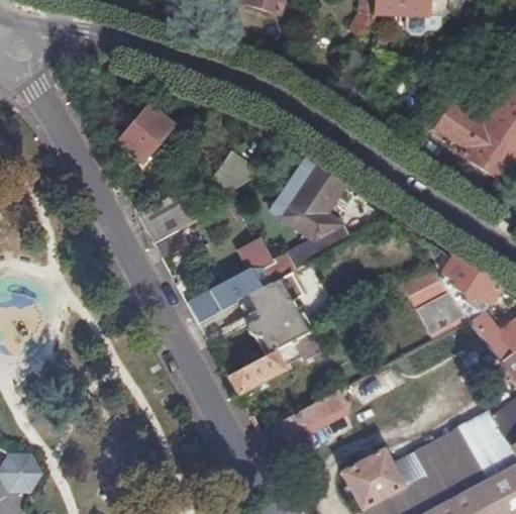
[(243,0),(242,3),(277,14),(281,0),(243,0)]
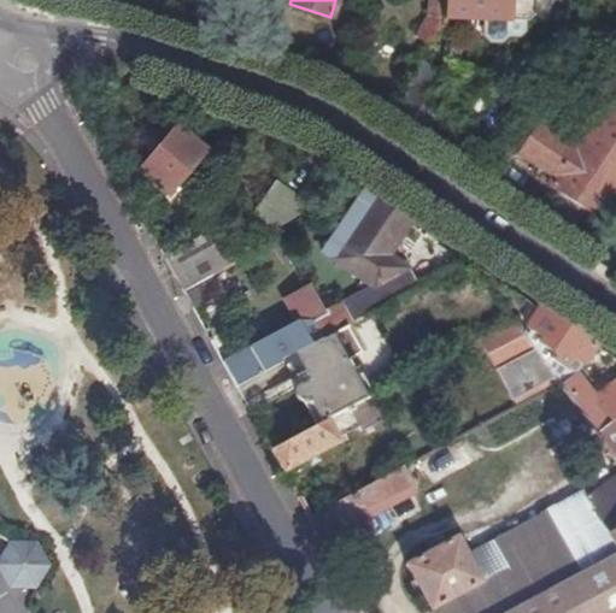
[(447,18),(447,0),(432,0),(432,16),(412,42),(429,52),(447,18)]
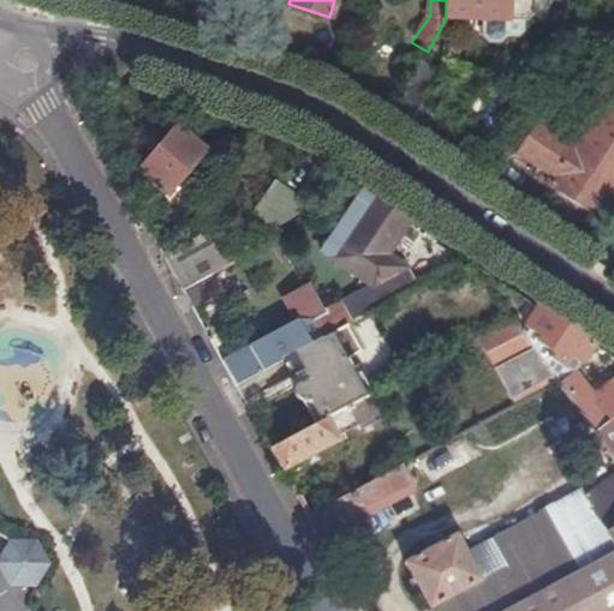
[(446,0),(446,18),(507,21),(508,29),(516,29),(516,19),(526,19),(532,12),(531,0),(446,0)]
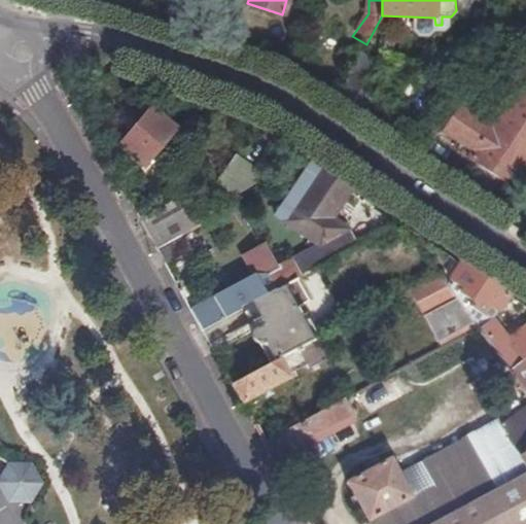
[(361,51),(338,95),(355,106),(379,62),(361,51)]
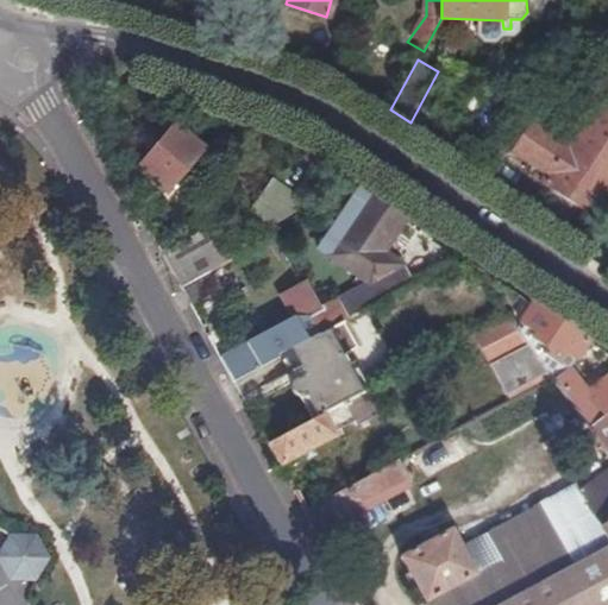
[(607,83),(568,145),(533,123),(514,151),(549,174),(544,182),(593,215),(607,191),(607,83)]
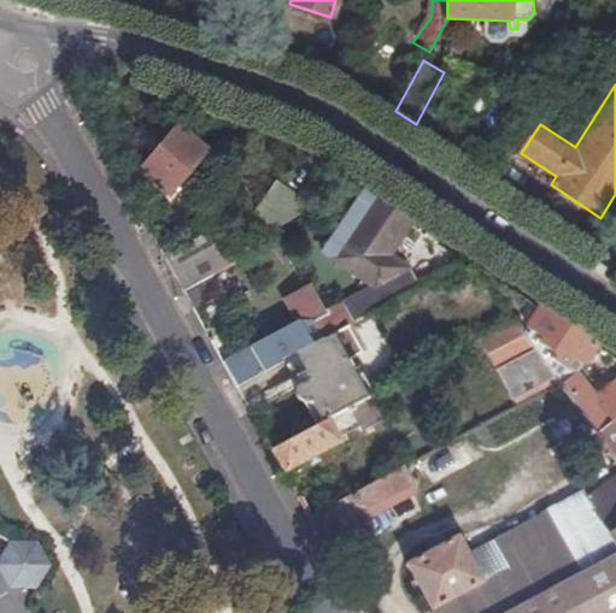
[(205,147),(176,123),(138,169),(166,193),(163,198),(169,202),(179,190),(174,186),(177,181),(188,189),(204,170),(194,161),(205,147)]
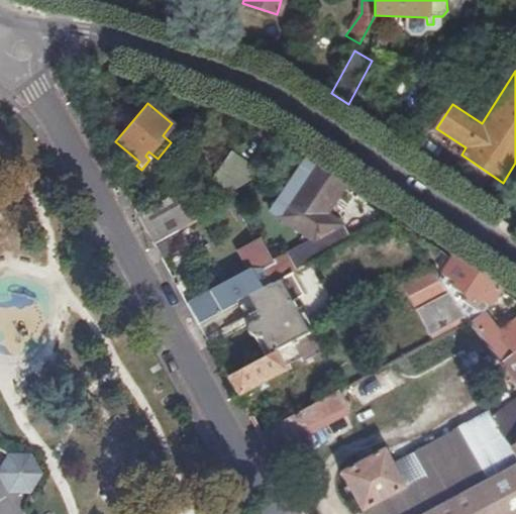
[(263,170),(280,142),(269,134),(250,163),(231,150),(212,180),(229,190),(263,170)]
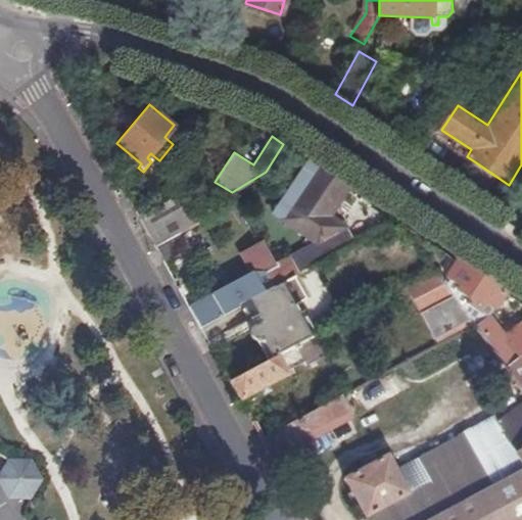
[(297,272),(356,240),(345,221),(343,224),(329,213),(346,185),(310,160),(276,211),(307,233),(303,240),(307,243),(275,262),(276,264),(265,270),(272,286),(297,272)]
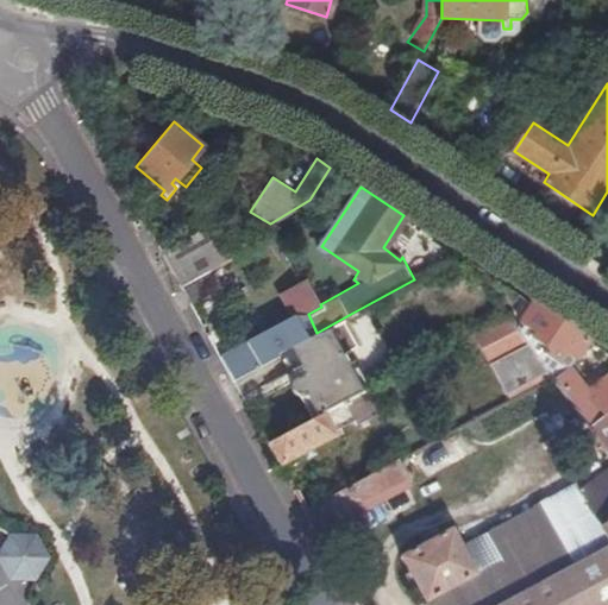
[(607,191),(593,215),(605,224),(607,218),(607,191)]
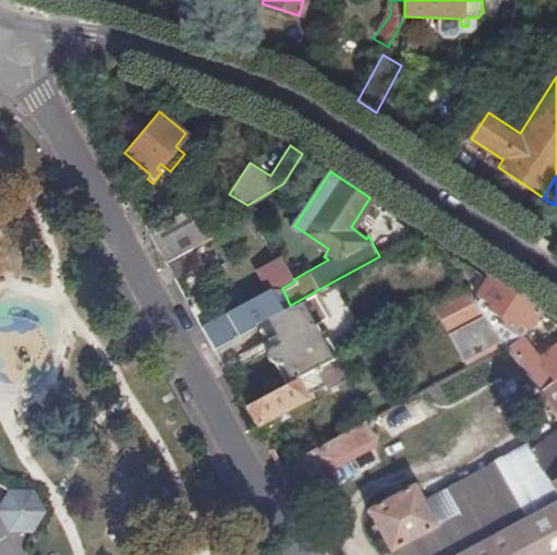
[(195,245),(214,236),(197,204),(148,230),(166,262),(195,245)]
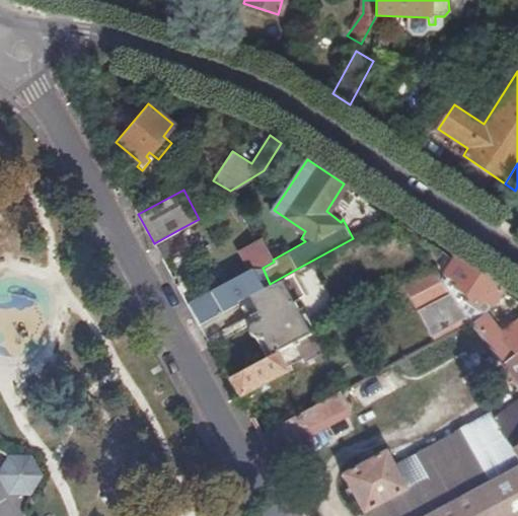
[(189,242),(181,228),(154,243),(162,258),(189,242)]
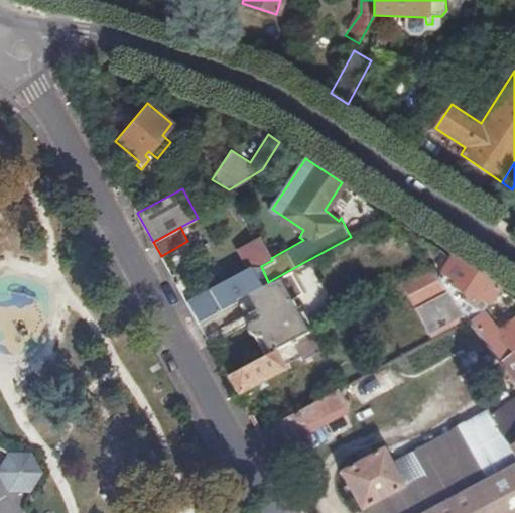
[(240,297),(268,282),(261,266),(272,260),(271,258),(259,236),(239,248),(248,267),(185,300),(197,321),(240,297)]
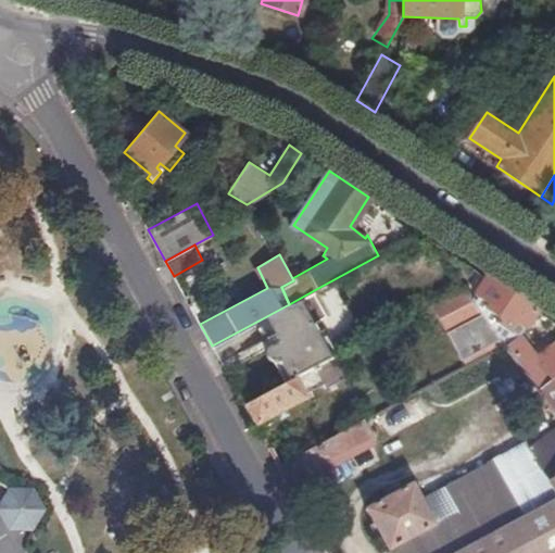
[(538,388),(554,374),(554,341),(534,355),(519,337),(537,309),(487,275),(476,293),(489,302),(486,308),(499,316),(496,322),(518,336),(513,339),(509,334),(501,338),(505,343),(538,388)]
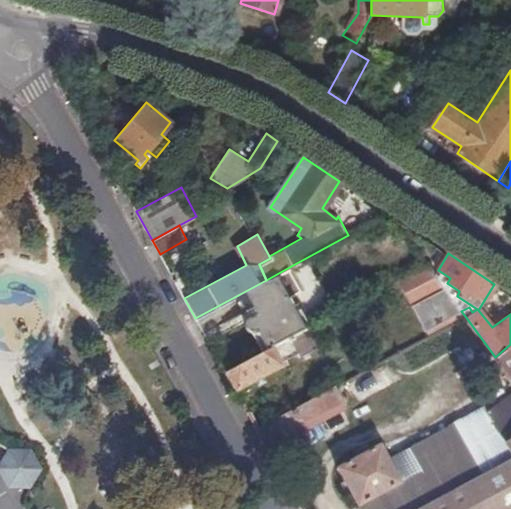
[(427,263),(422,257),(416,260),(420,267),(427,263)]
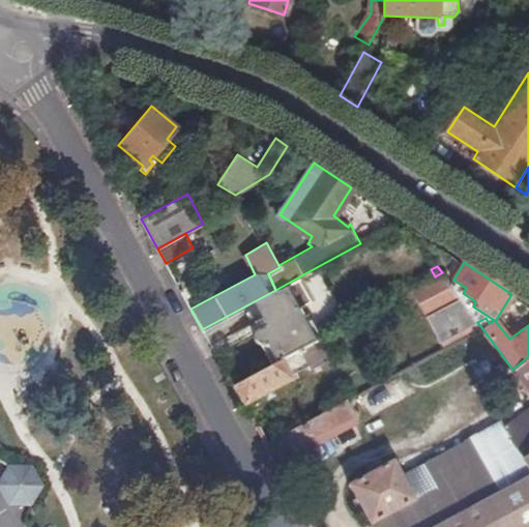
[(444,273),(410,287),(418,311),(453,298),(444,273)]
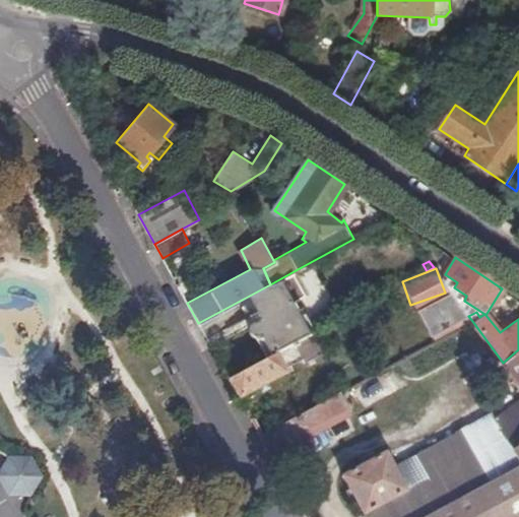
[(293,343),(315,331),(303,309),(306,307),(302,298),(308,295),(296,270),(270,284),(242,300),(251,316),(255,314),(258,319),(254,322),(251,326),(250,329),(252,333),(254,336),(257,337),(261,337),(271,354),(293,343)]
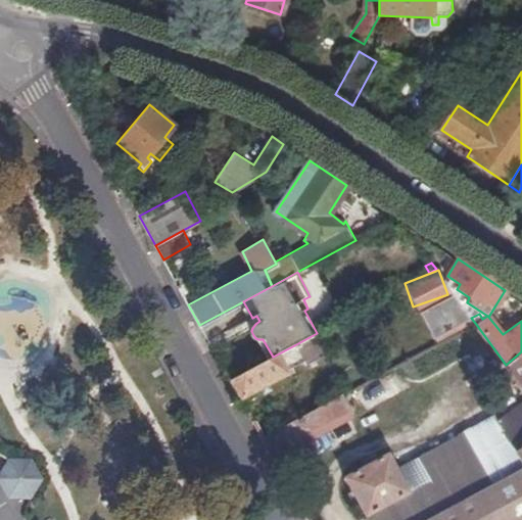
[(434,337),(471,318),(454,293),(420,311),(434,337)]
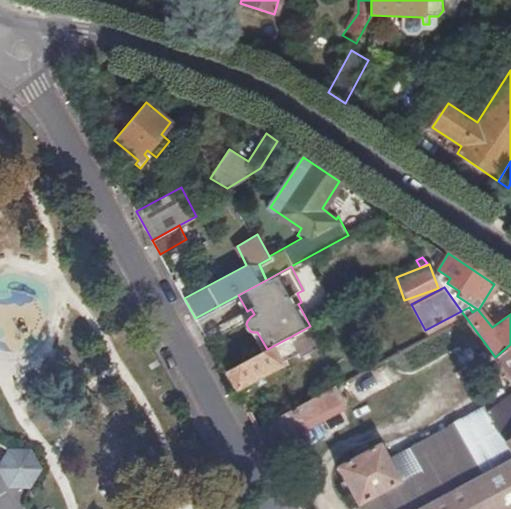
[(295,350),(288,338),(267,349),(225,372),(235,390),(279,364),(278,360),(295,350)]
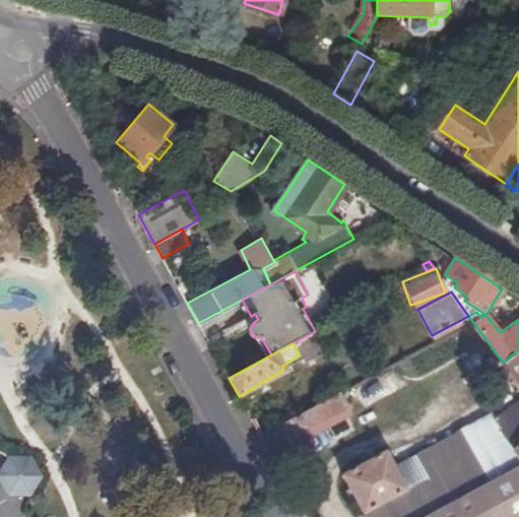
[(518,349),(503,363),(518,384),(518,382),(518,349)]
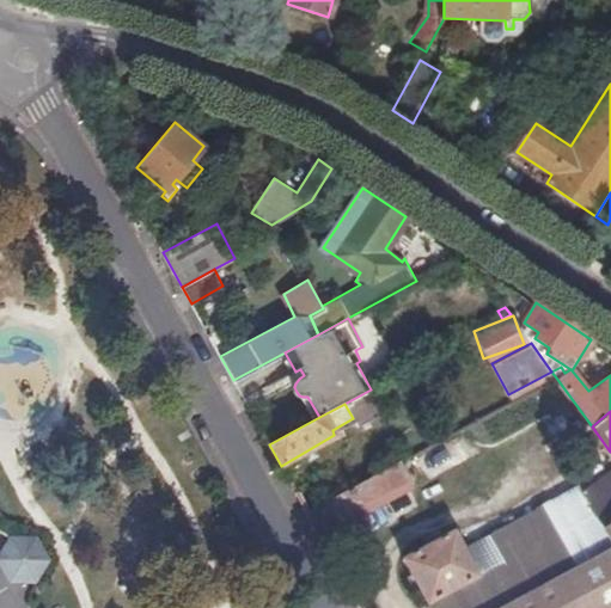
[(410,452),(439,508),(508,472),(488,433),(445,454),(437,438),(410,452)]
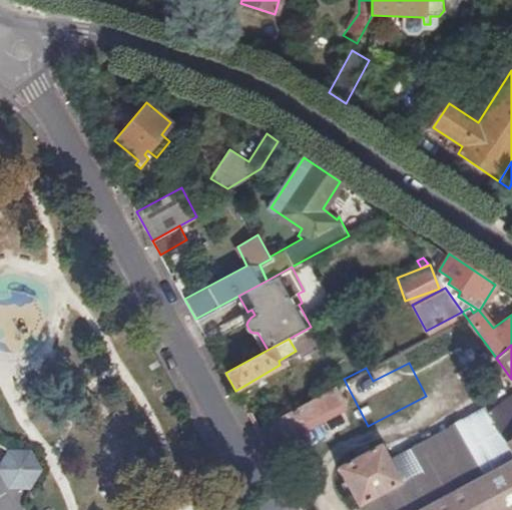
[(257,429),(269,451),(286,442),(290,448),(307,438),(303,429),(343,407),(334,387),(257,429)]
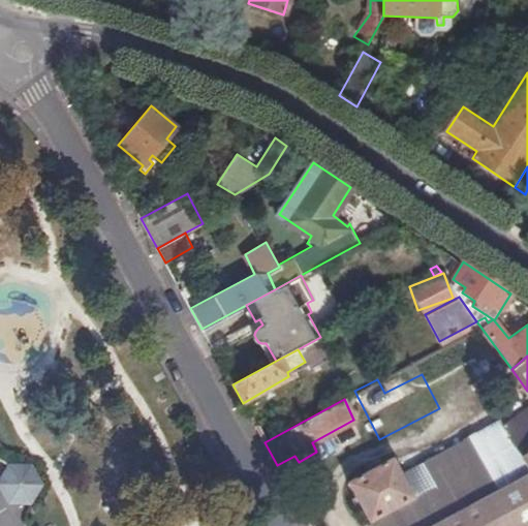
[(527,451),(523,455),(527,461),(527,473),(433,525),(524,525),(527,524),(527,451)]
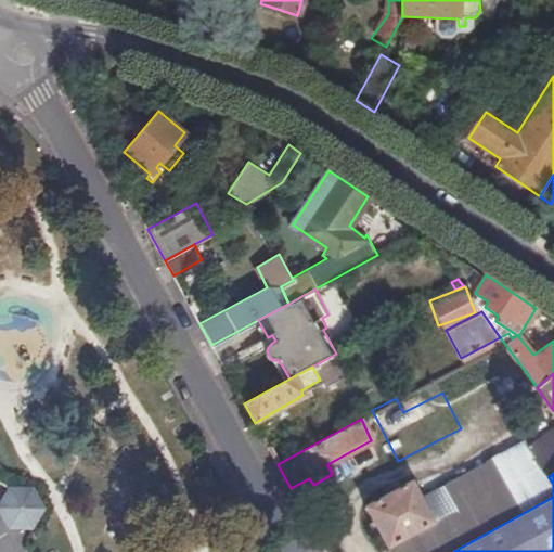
[(432,522),(410,482),(364,506),(386,547),(432,522)]
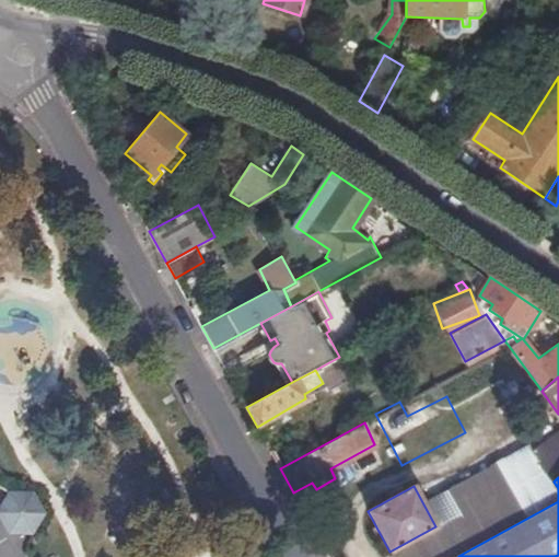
[(34,492),(12,491),(1,509),(12,530),(32,532),(44,515),(34,492)]
